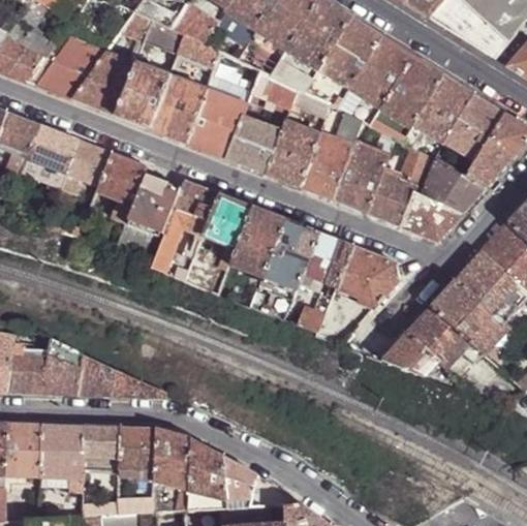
[(125,24),(134,10),(115,0),(86,0),(84,3),(125,24)]
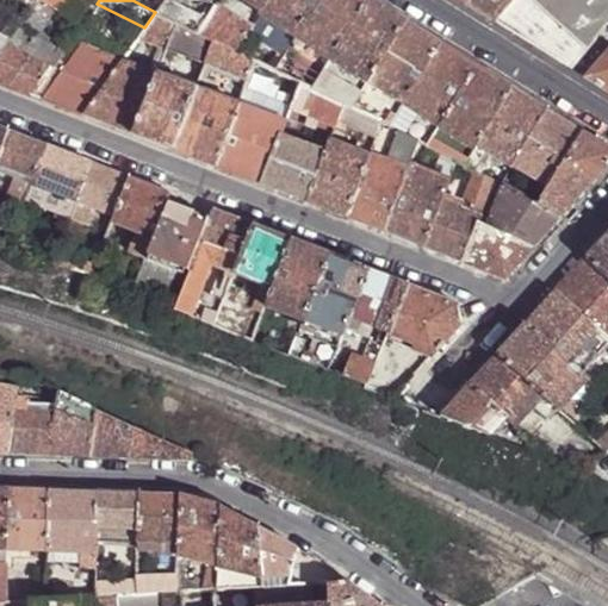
[(174,20),(197,32),(208,16),(198,11),(179,0),(162,0),(155,12),(174,20)]
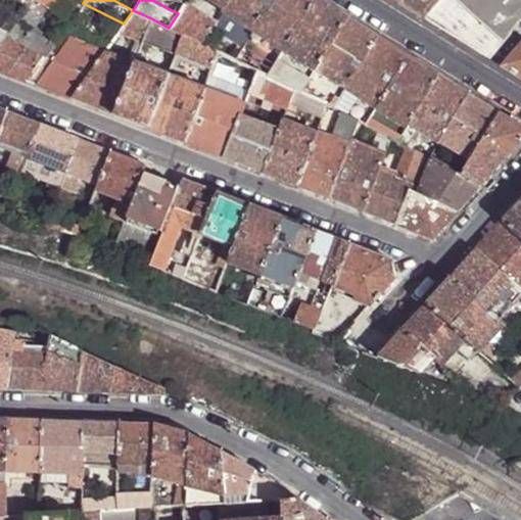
[(240,21),(253,30),(271,0),(228,0),(224,7),(222,10),(240,21)]
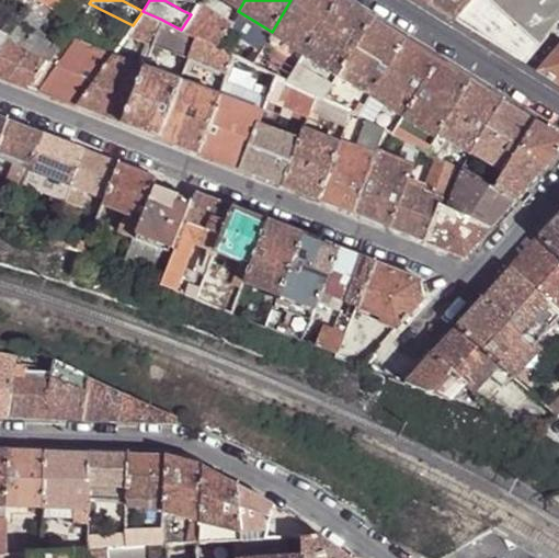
[(284,40),(304,52),(335,0),(291,0),(272,32),(284,40)]
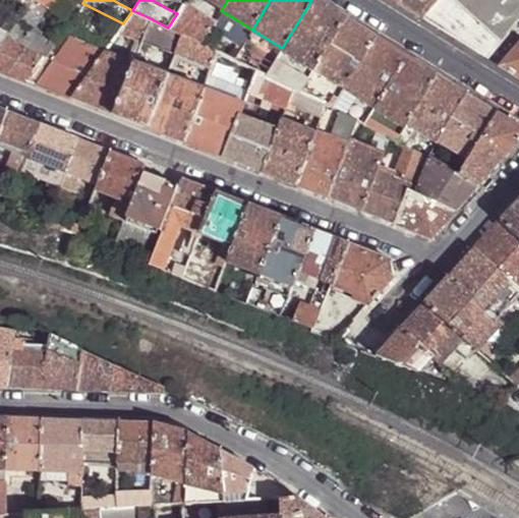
[(311,0),(282,48),(312,67),(345,15),(328,5),(320,0),(311,0)]
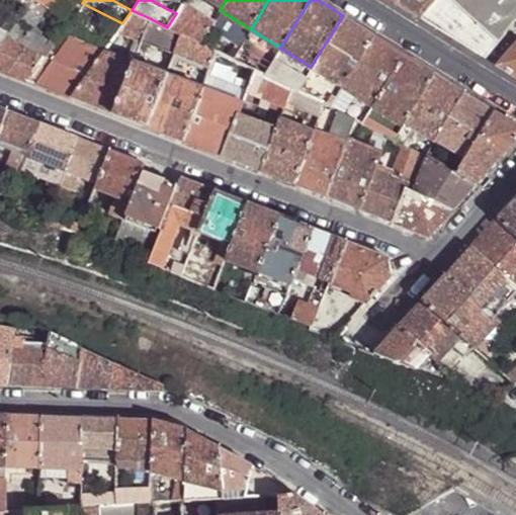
[(394,0),(403,6),(419,15),(431,0),(394,0)]
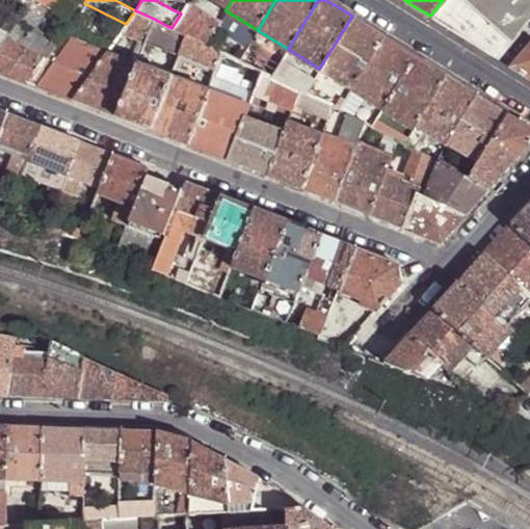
[(520,30),(529,17),(529,0),(443,0),(430,16),(457,33),(497,57),(520,30)]
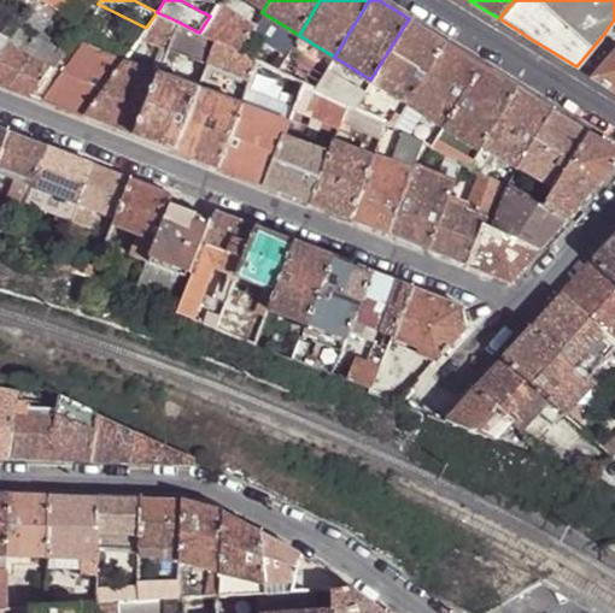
[(216,39),(238,49),(249,34),(253,25),(218,3),(210,16),(199,33),(215,41),(216,39)]
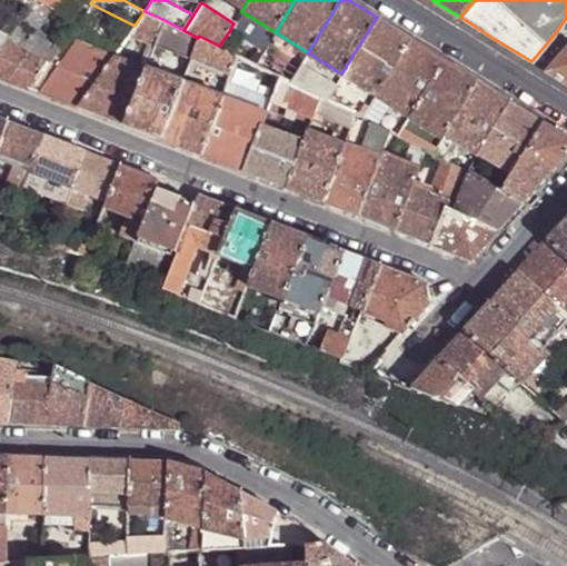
[(153,41),(162,19),(145,11),(135,26),(129,32),(153,41)]
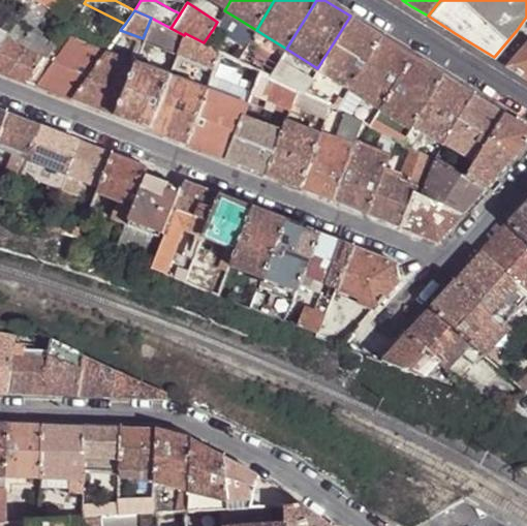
[(317,68),(347,88),(381,35),(364,24),(350,16),(317,68)]
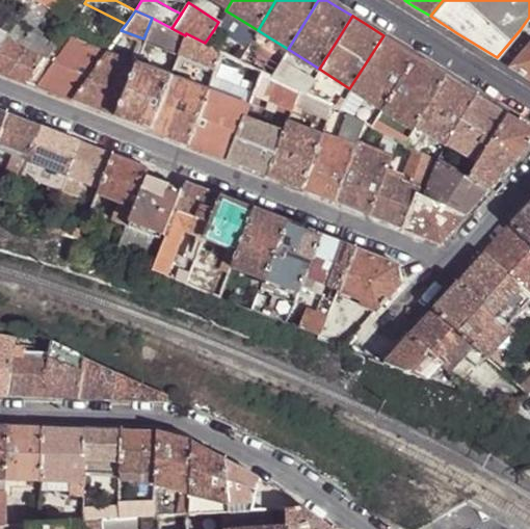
[(179,52),(185,35),(171,28),(152,18),(143,38),(178,53),(179,52)]
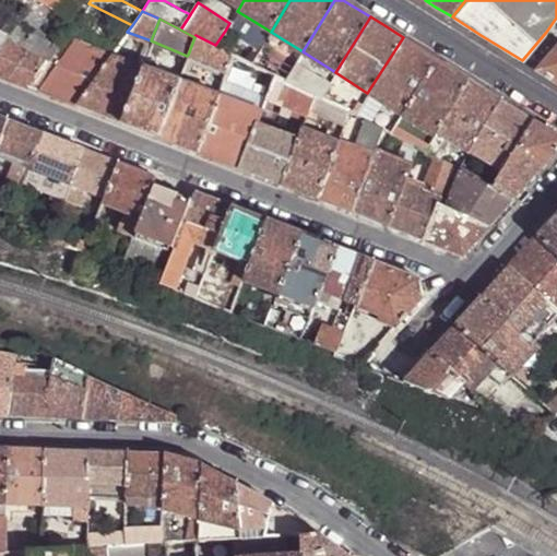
[(0,43),(3,38),(13,24),(8,20),(1,30),(0,28),(0,43)]
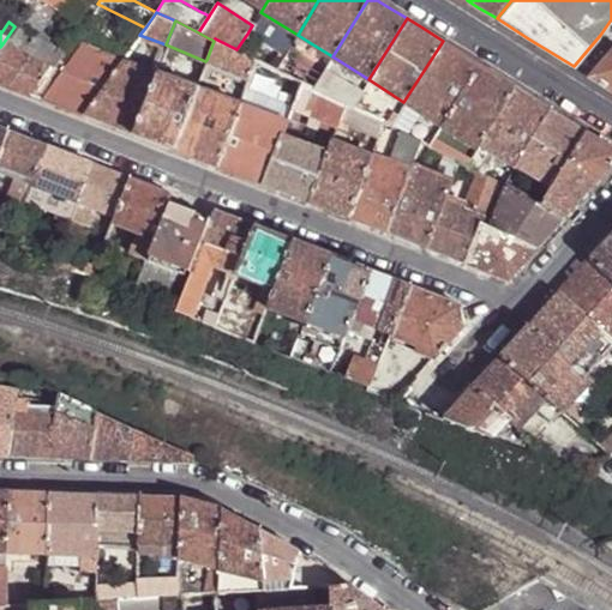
[(59,53),(15,26),(4,42),(51,64),(59,53)]
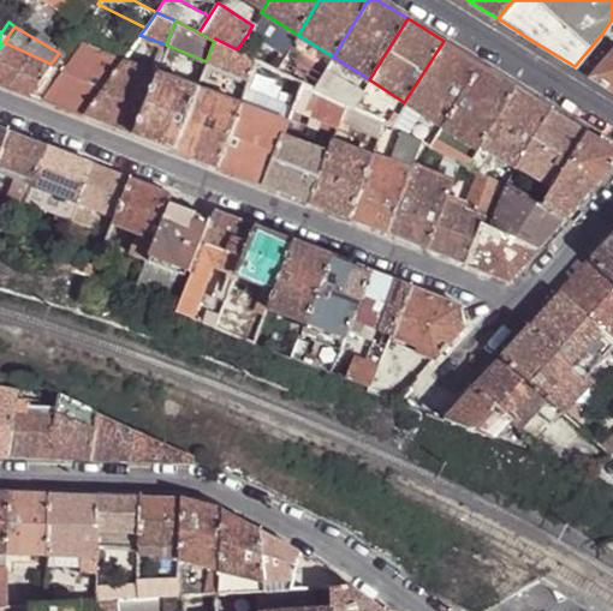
[(85,30),(81,27),(76,33),(81,36),(85,30)]
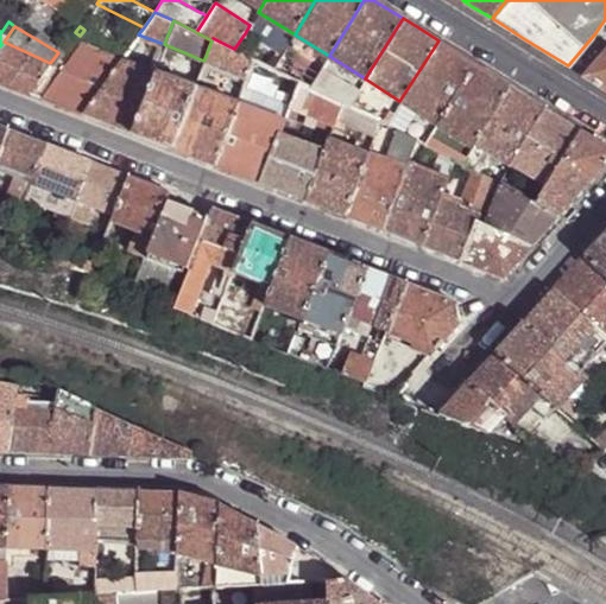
[(253,57),(275,68),(281,57),(265,49),(267,45),(245,33),(234,49),(253,57)]
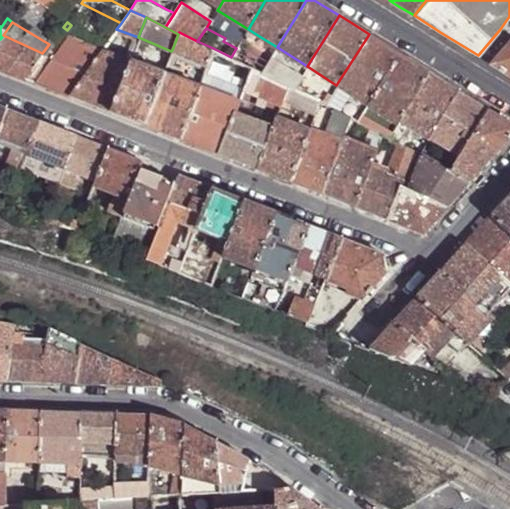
[(509,35),(500,29),(478,55),(509,75),(509,35)]
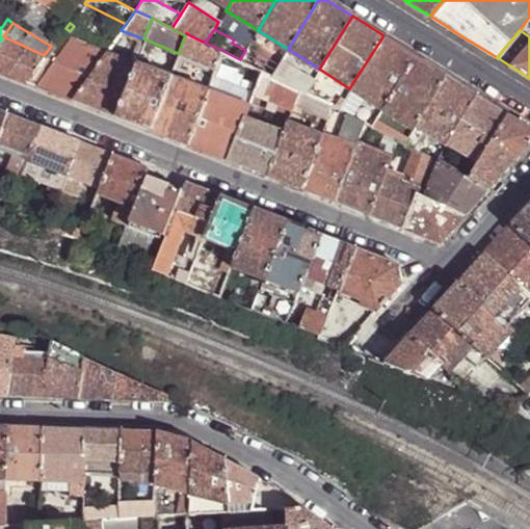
[(199,78),(203,80),(201,85),(176,76),(178,71),(173,68),(169,74),(149,127),(170,135),(187,141),(207,88),(211,77),(221,50),(205,43),(186,33),(185,35),(179,52),(184,55),(204,64),(199,78)]
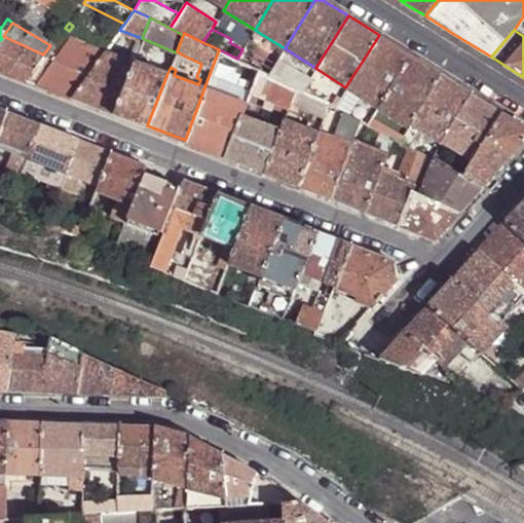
[(69,35),(45,69),(36,65),(25,78),(35,82),(53,89),(71,96),(105,50),(84,41),(69,35)]
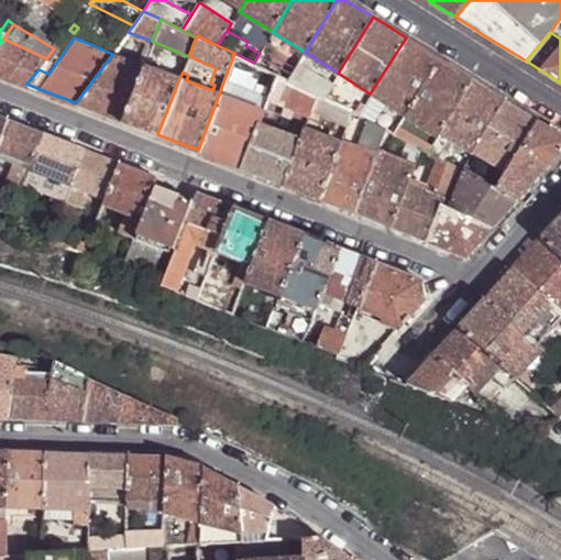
[(370,94),(404,114),(438,57),(419,46),(406,37),(370,94)]
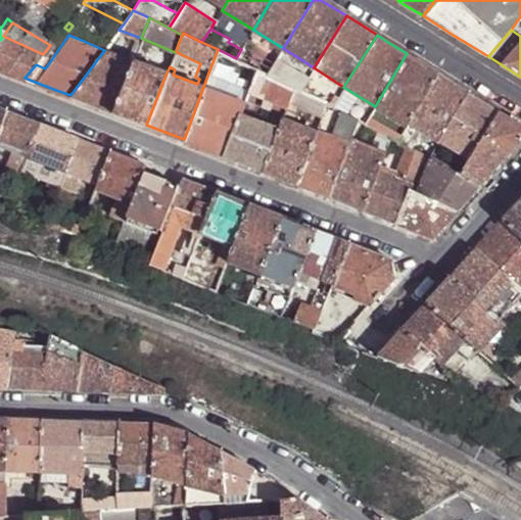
[(43,54),(3,36),(0,40),(0,67),(6,71),(25,78),(36,64),(43,54)]
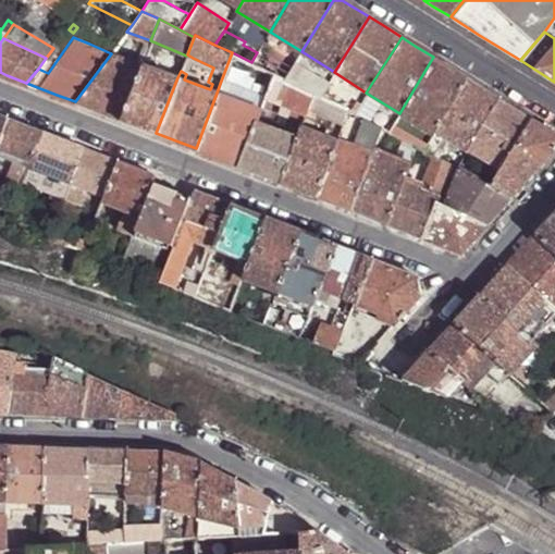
[(273,73),(284,77),(295,61),(263,41),(257,52),(251,62),(273,73)]
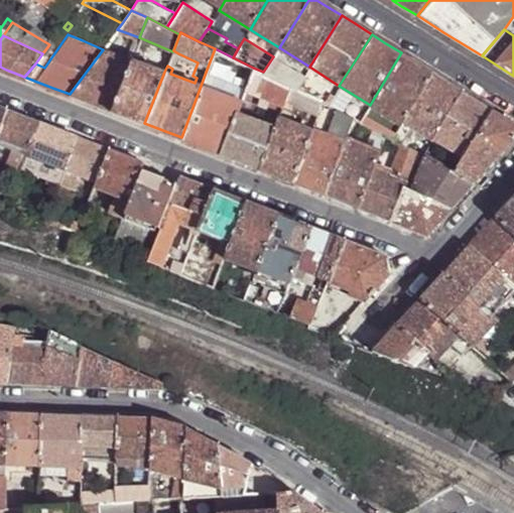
[(245,89),(253,68),(233,57),(215,48),(205,75),(245,89)]
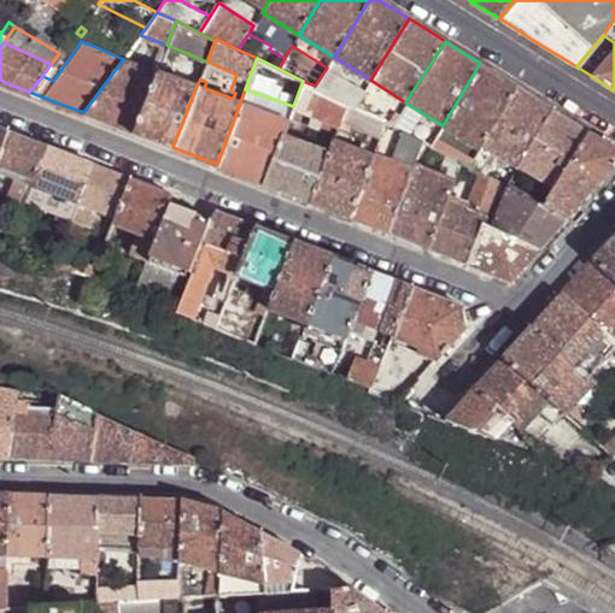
[(136,63),(123,59),(83,112),(107,122),(133,131),(157,70),(136,63)]
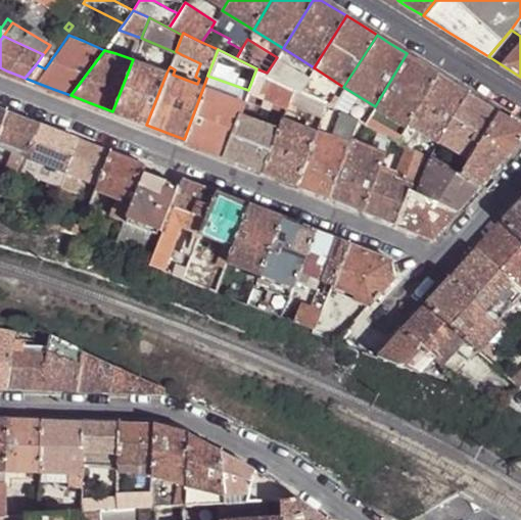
[(375,106),(405,125),(437,72),(420,61),(407,53),(375,106)]
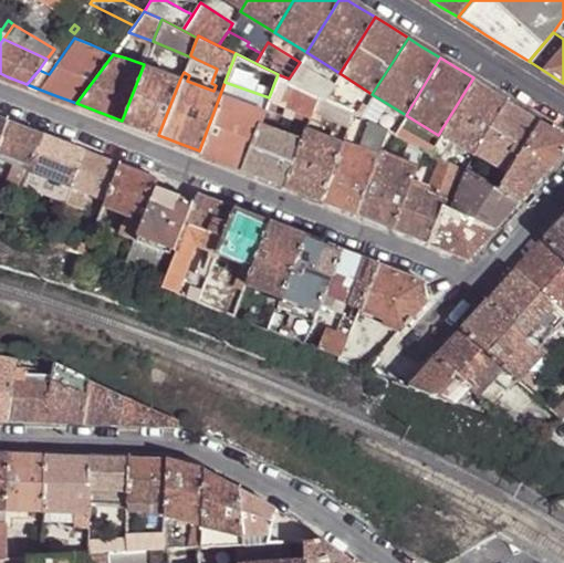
[(319,93),(325,96),(334,83),(327,79),(300,62),(289,79),(319,93)]
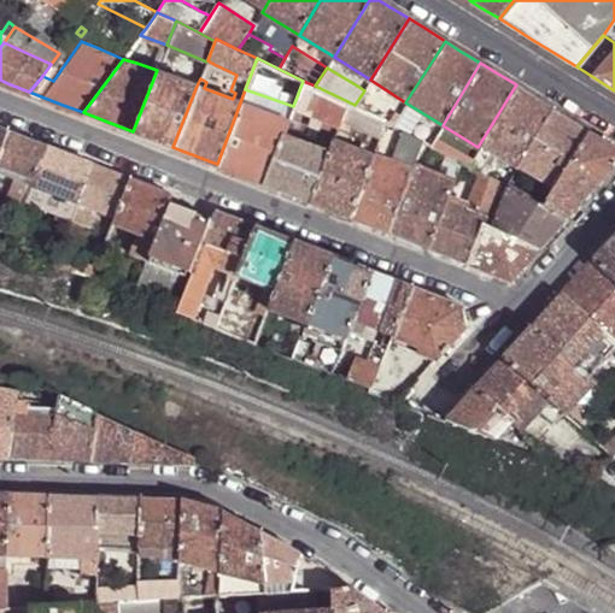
[(173,76),(157,70),(133,131),(151,139),(173,147),(197,86),(173,76)]
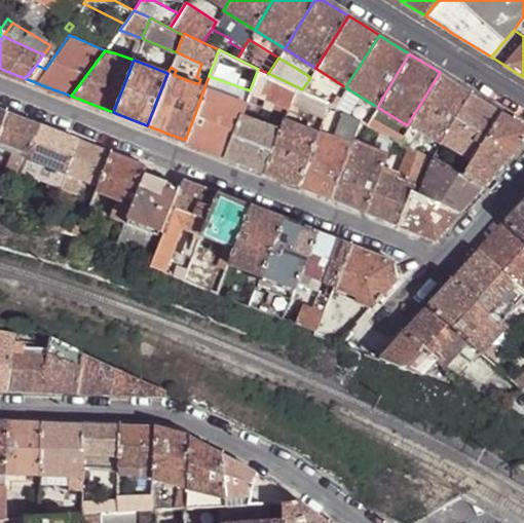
[(291,101),(296,86),(268,73),(258,69),(250,90),(289,105),(291,101)]
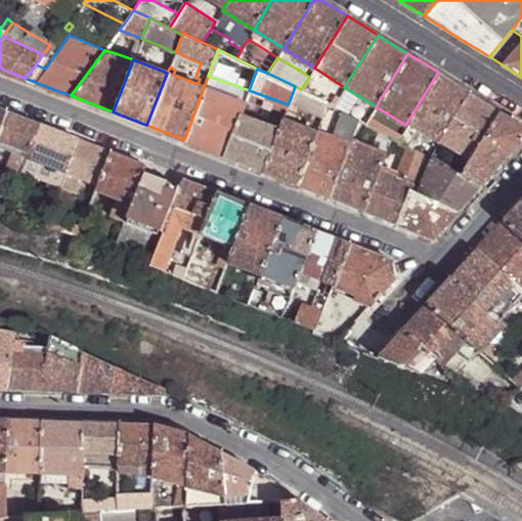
[(438,72),(405,125),(402,130),(397,138),(406,144),(410,146),(421,130),(439,140),(469,91),(450,80),(438,72)]
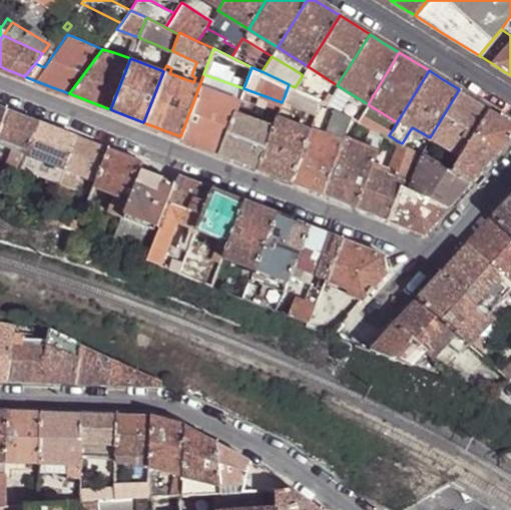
[(321,99),(327,102),(331,96),(323,91),(324,88),(303,75),(295,87),(321,99)]
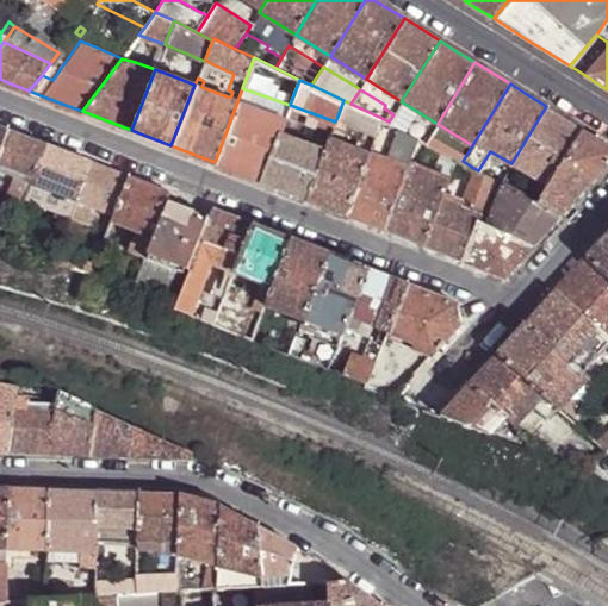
[(374,133),(382,118),(351,104),(343,100),(337,117),(374,133)]
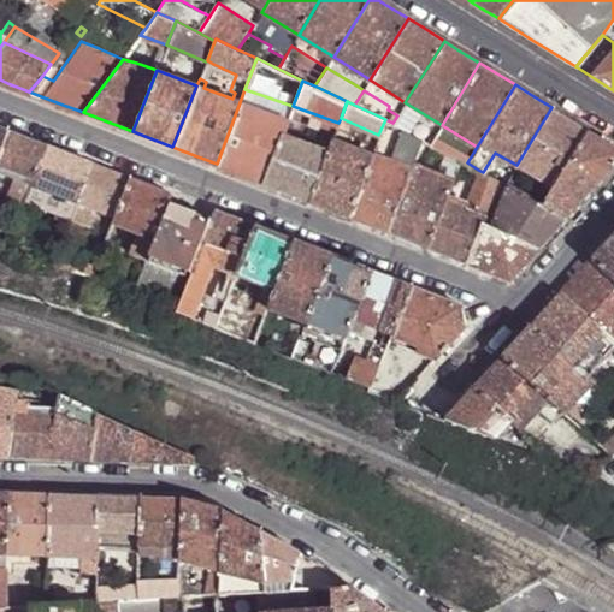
[(282,118),(240,102),(217,164),(238,172),(264,182),(283,132),(288,120),(282,118)]
